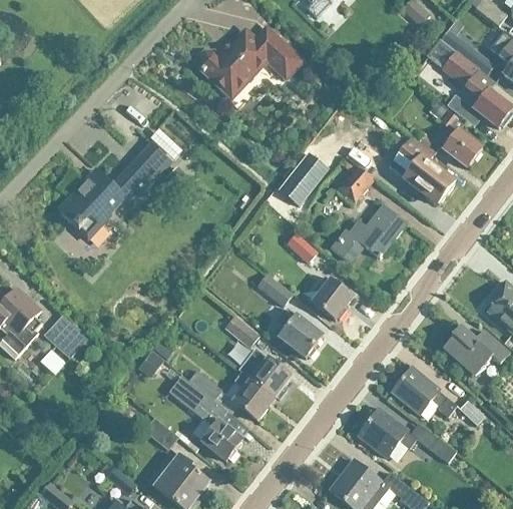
[(475,7),(499,26),(507,15),(488,0),(481,0),(475,7)]
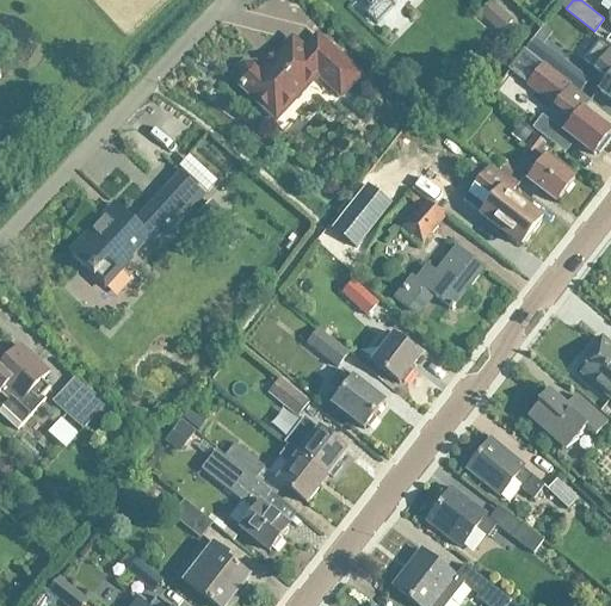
[(500,5),(488,18),(499,29),(512,16),(500,5)]
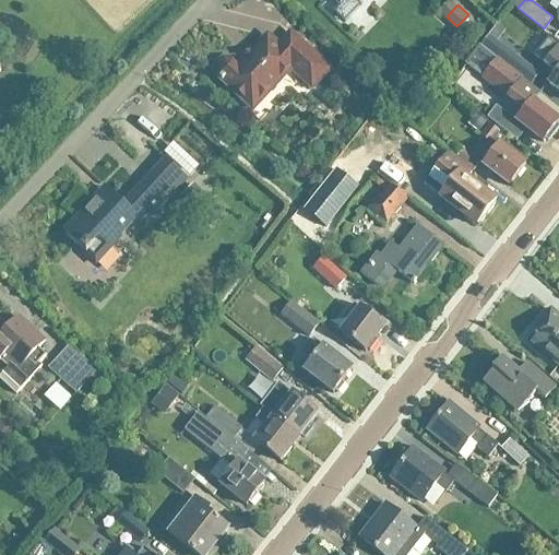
[(269,86),(289,63),(311,83),(328,65),(306,44),(294,57),(266,32),(239,61),(232,55),(223,55),(216,62),(216,72),(247,99),(264,82),(269,86)]
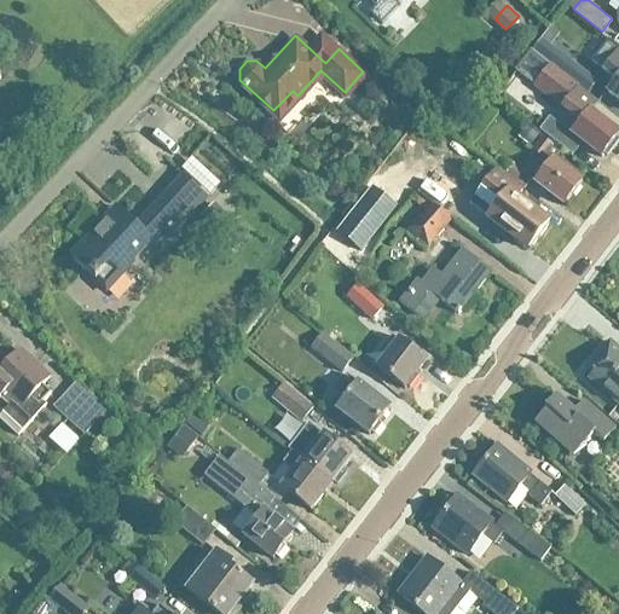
[(618,46),(606,36),(590,58),(615,76),(607,88),(618,97),(618,46)]
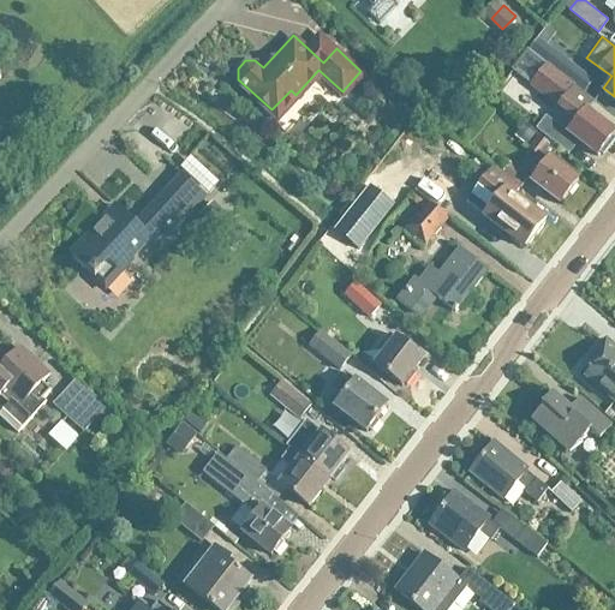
[(592,78),(549,43),(539,55),(560,71),(584,89),(592,78)]
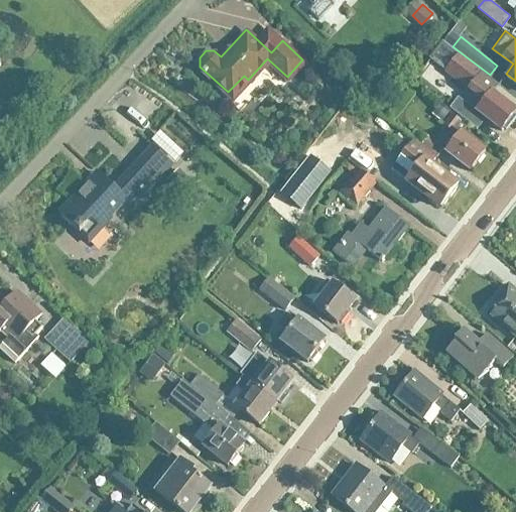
[(515,108),(492,90),(498,83),(458,51),(443,70),(483,99),(476,109),(457,94),(448,104),(477,126),(485,116),(500,127),(507,118),(510,120),(515,112),(513,110),(515,108)]
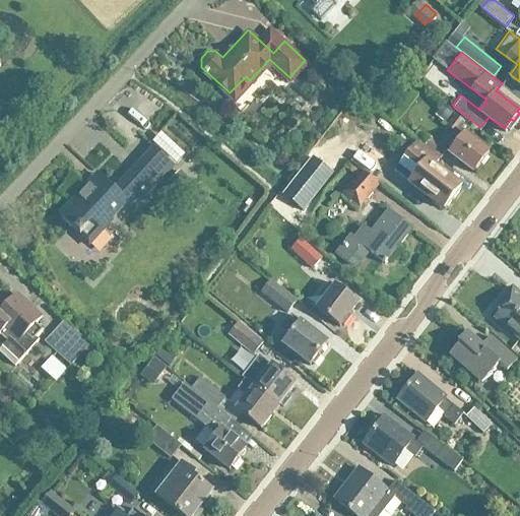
[(488,148),(463,130),(468,124),(463,120),(464,118),(455,110),(446,122),(454,128),(448,135),(455,140),(448,149),(472,169),(488,148)]
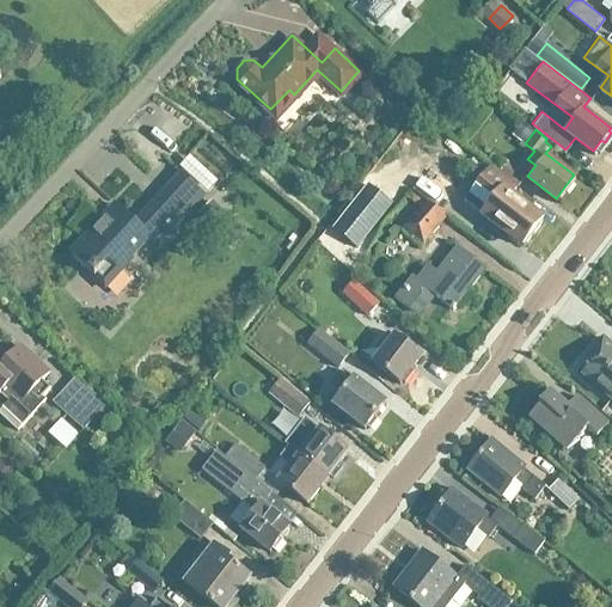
[(518,182),(525,172),(507,157),(499,167),(518,182)]
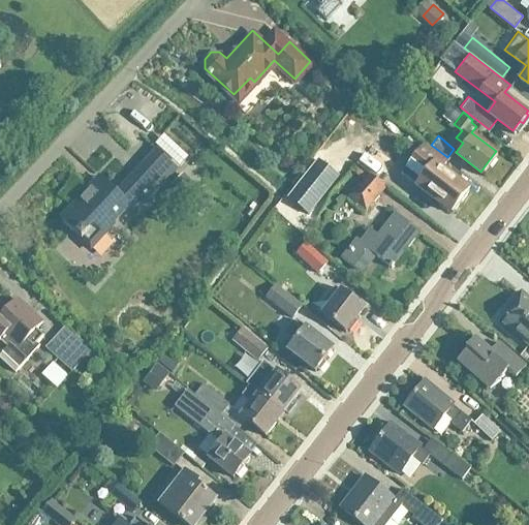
[(381,170),(392,159),(371,139),(362,149),(381,170)]
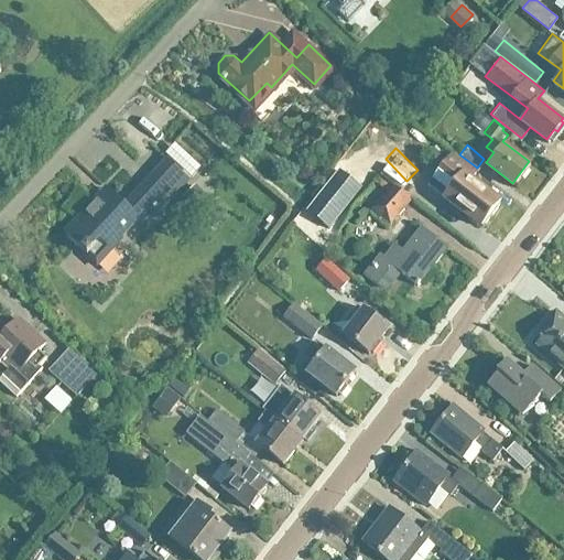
[(499,200),(470,178),(476,169),(451,149),(426,181),(480,223),(499,200)]
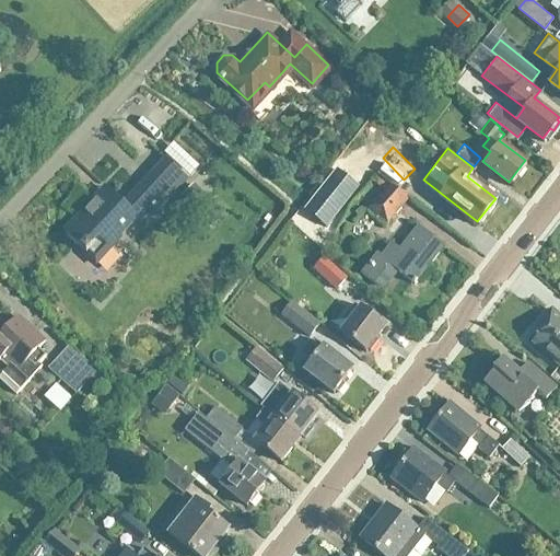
[(124,199),(105,183),(63,228),(95,257),(146,203),(153,210),(186,174),(165,154),(124,199)]
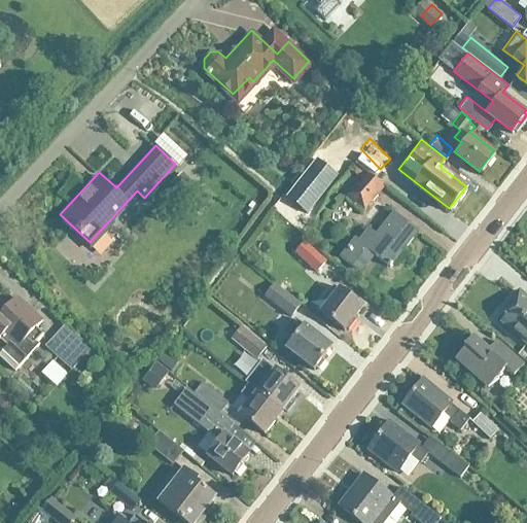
[(307,210),(337,172),(317,157),(287,195),(307,210)]
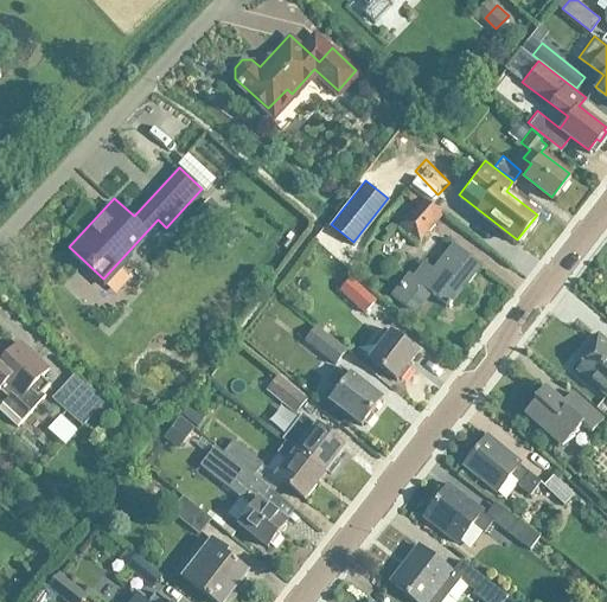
[(403,191),(417,203),(401,222),(420,238),(443,211),(440,209),(409,184),(403,191)]
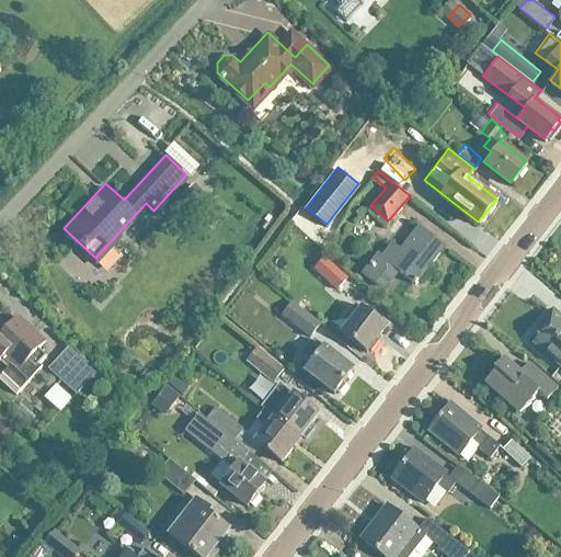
[(362,272),(381,287),(397,269),(414,282),(444,243),(419,224),(400,248),(392,241),(382,254),(378,251),(362,272)]
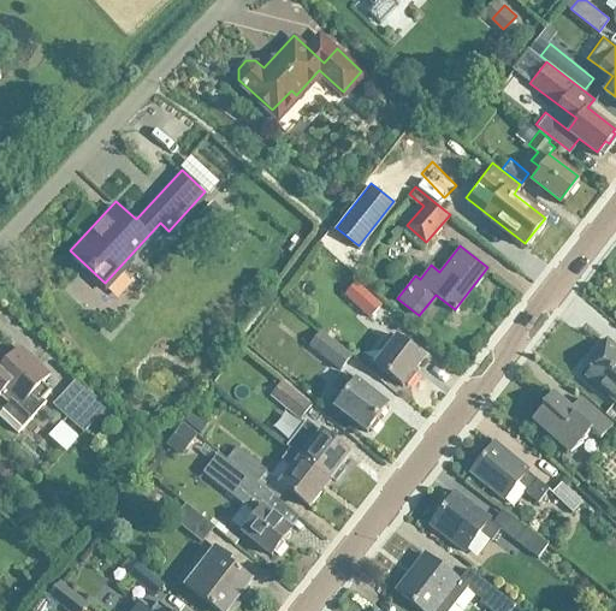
[(381,301),(355,278),(343,291),(369,314),(381,301)]
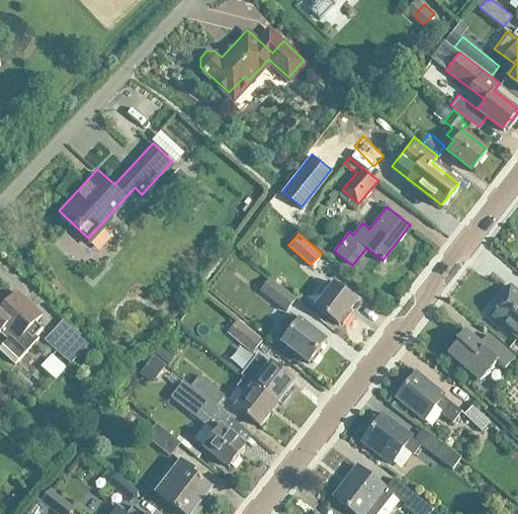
[(260,288),(286,308),(295,294),(270,275),(260,288)]
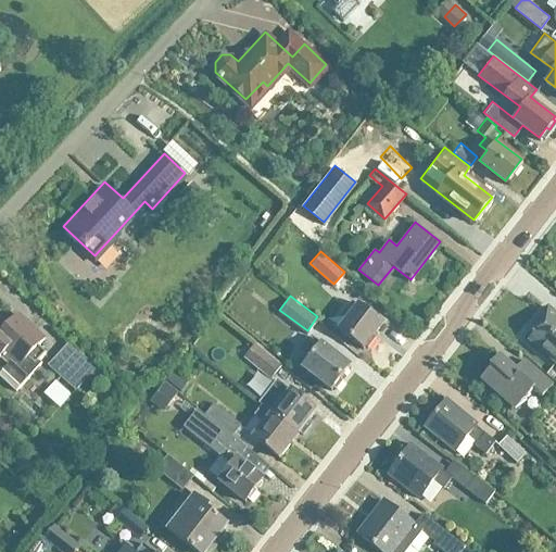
[(363,346),(365,343),(367,346),(375,336),(373,334),(382,321),(357,302),(356,302),(351,299),(345,306),(351,311),(339,327),(363,346)]
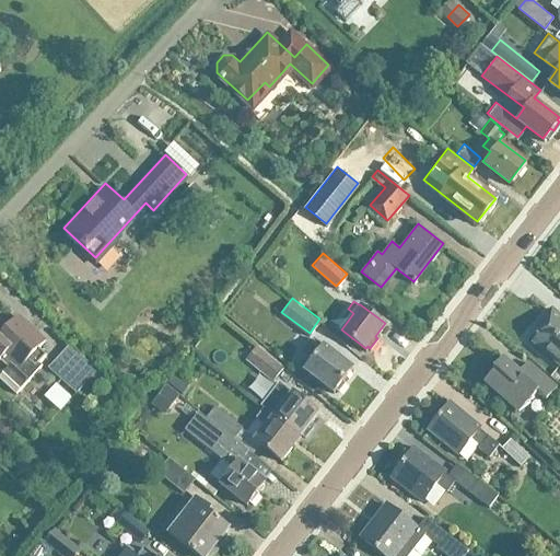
[(559,313),(550,305),(536,321),(541,325),(531,338),(559,363),(559,313)]
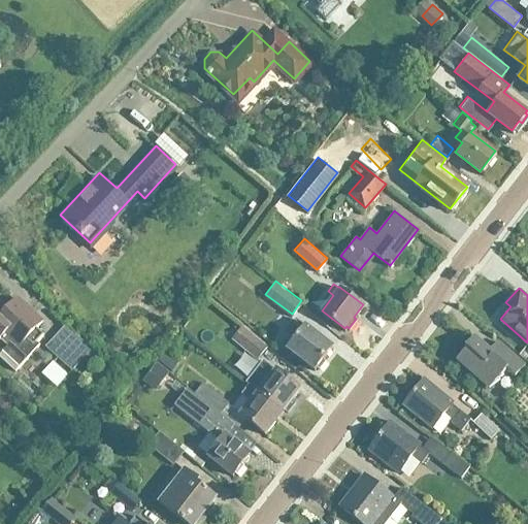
[(42,332),(35,325),(42,318),(17,294),(6,306),(0,300),(0,334),(3,331),(10,338),(0,349),(0,354),(14,367),(39,341),(36,338),(42,332)]
